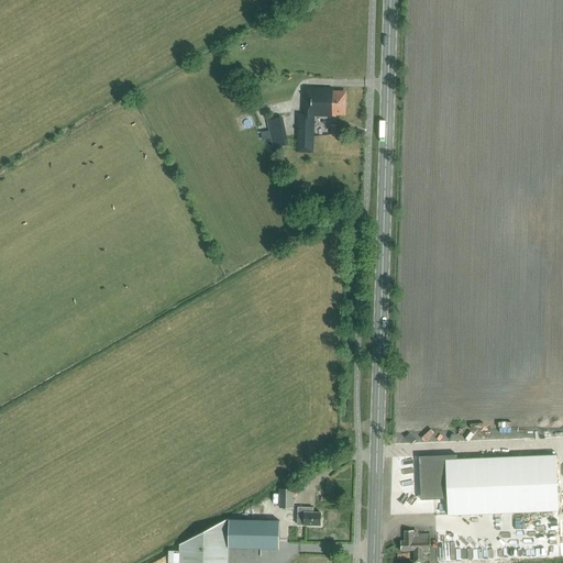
[(312,152),(313,116),(332,117),(332,114),(341,116),(341,113),(345,113),(345,94),(342,94),(342,92),(333,91),(333,89),(306,89),(305,116),(299,114),(297,152),(312,152)]
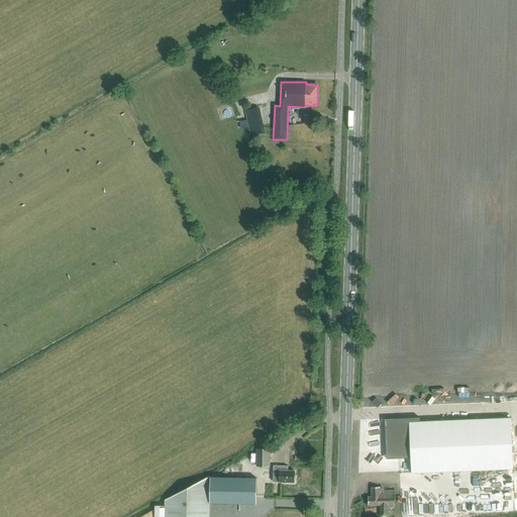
[(250,136),(263,133),(256,108),(245,110),(250,136)]
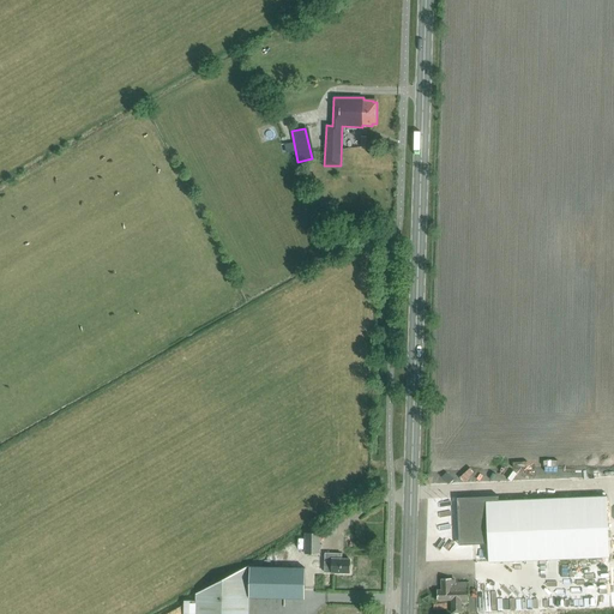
[(488,561),(609,555),(607,497),(499,501),(499,497),(457,498),(459,545),(488,543),(488,561)]
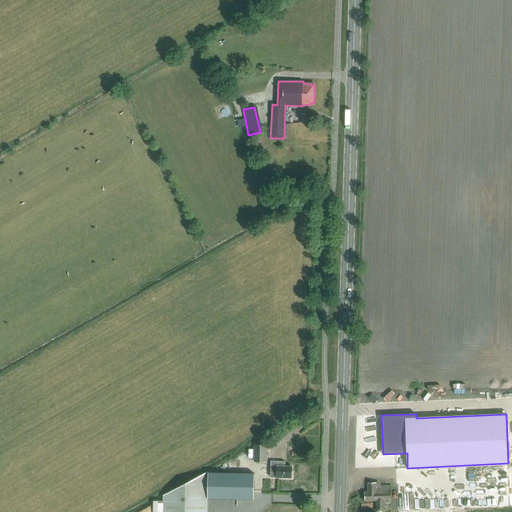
[(207,511),(208,492),(250,493),(250,474),(266,474),(267,445),(255,445),(254,461),(252,461),(252,453),(240,453),(240,461),(233,461),(233,459),(164,495),(163,511),(207,511)]
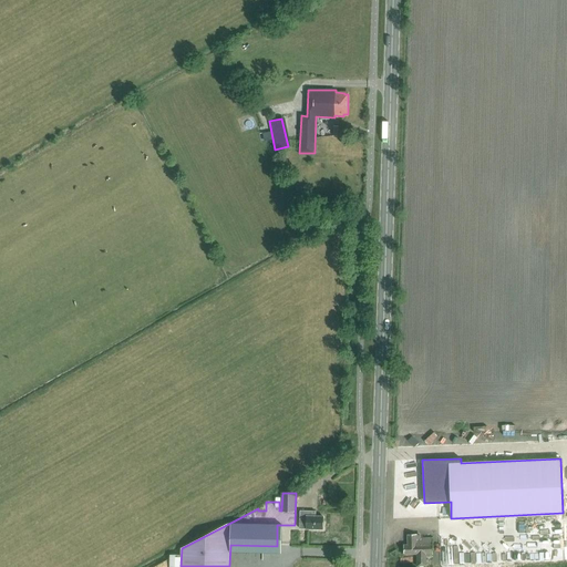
[(323,529),(323,517),(316,516),(316,512),(300,511),(300,528),(307,529),(323,529)]
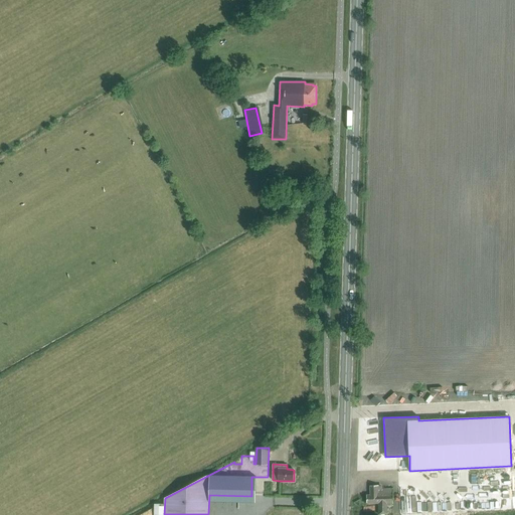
[(386,482),(397,481),(397,469),(386,470),(386,482)]
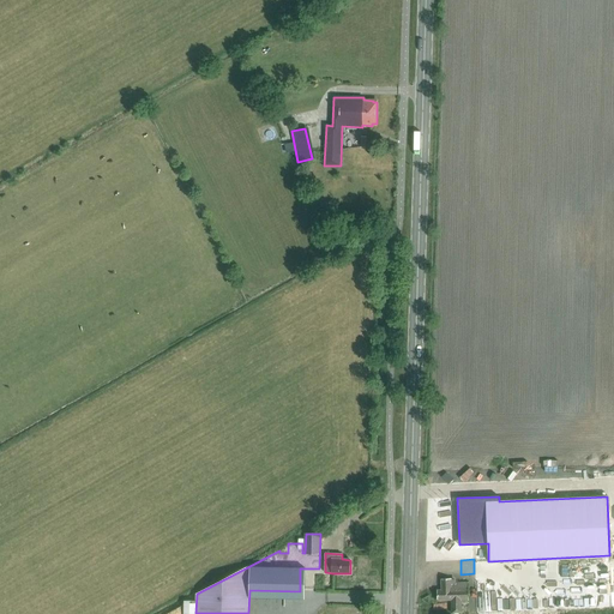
[(458,576),(443,578),(445,600),(453,600),(455,613),(459,613),(468,613),(467,603),(475,602),(473,581),(459,582),(458,576)]
